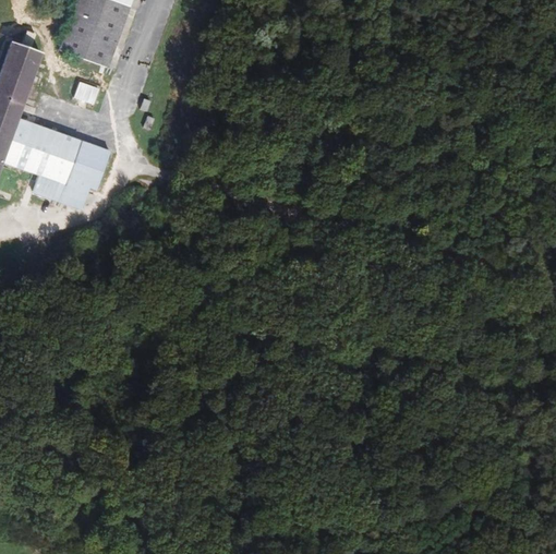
[(77,0),(59,55),(109,72),(134,0),(77,0)]
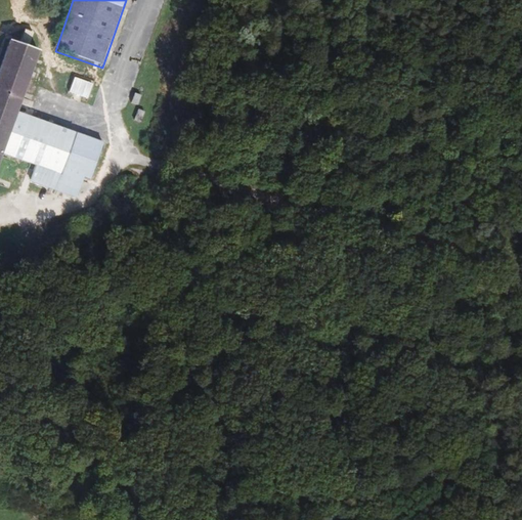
[(151,19),(147,35),(155,37),(160,22),(151,19)]
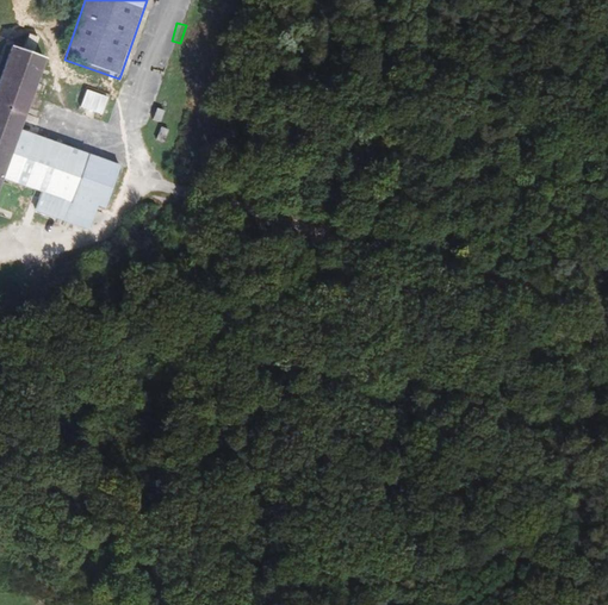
[(45,56),(13,44),(0,80),(0,182),(2,179),(19,128),(45,56)]
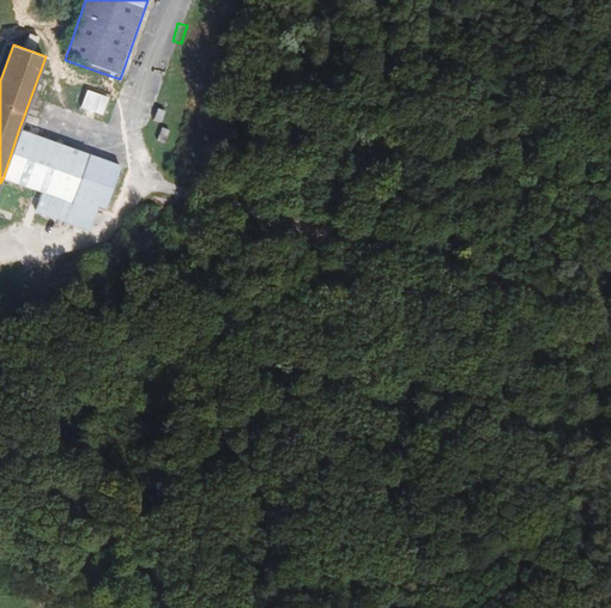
[(156,117),(163,120),(167,108),(159,105),(156,117)]
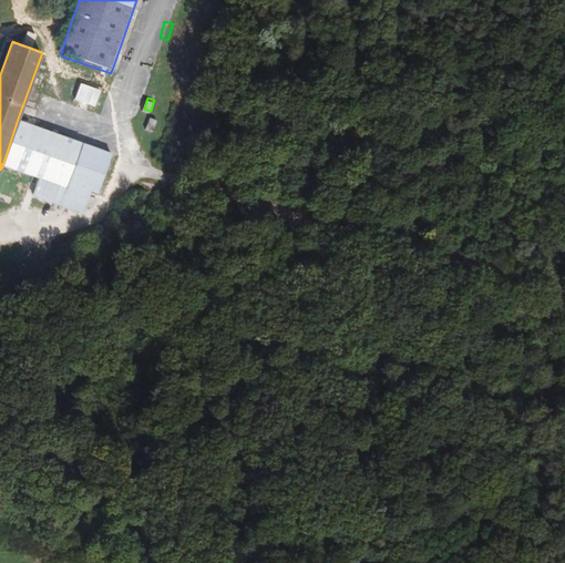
[(158,118),(152,115),(149,129),(155,130),(158,118)]
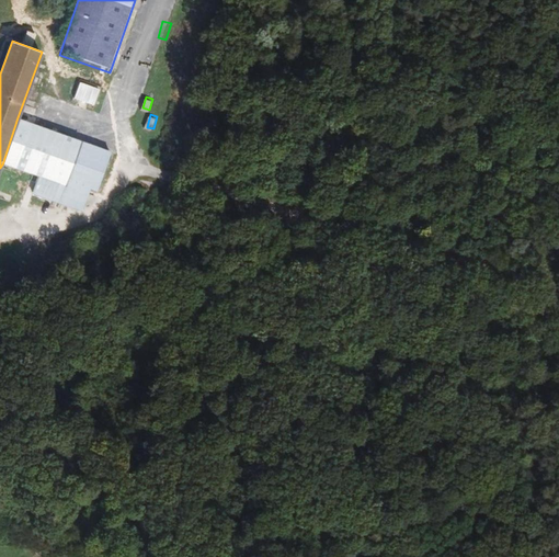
[(84,140),(18,117),(2,165),(40,178),(34,191),(84,209),(91,192),(97,194),(112,150),(84,140)]
